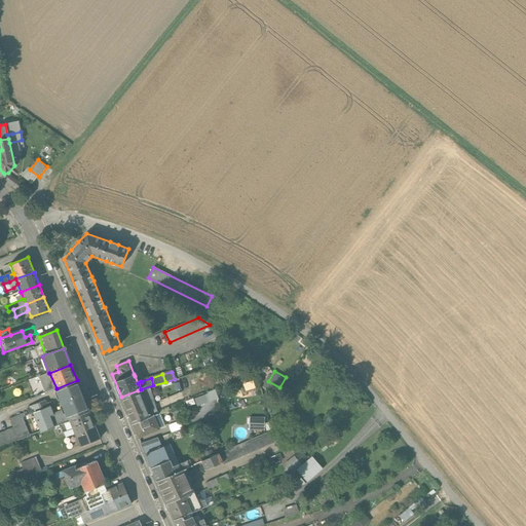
[(49,403),(45,404),(43,401),(27,408),(30,415),(34,413),(42,431),(70,420),(69,419),(88,411),(77,380),(57,388),(65,410),(53,414),(49,403)]
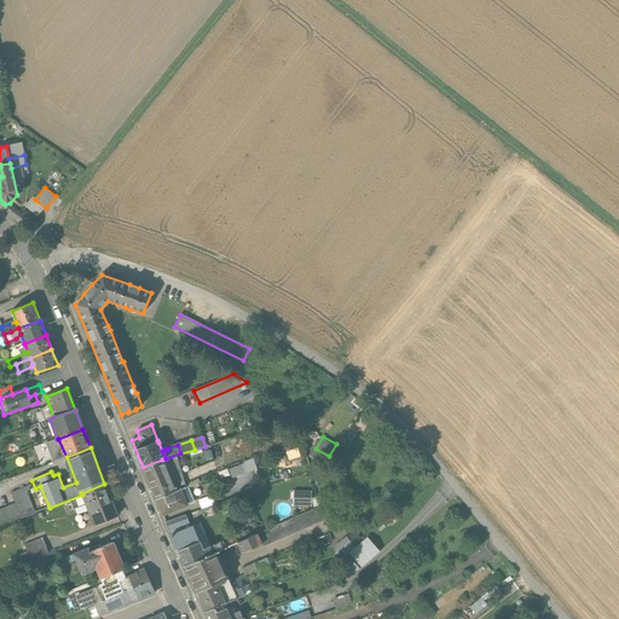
[(162,460),(143,467),(152,491),(172,484),(162,460)]
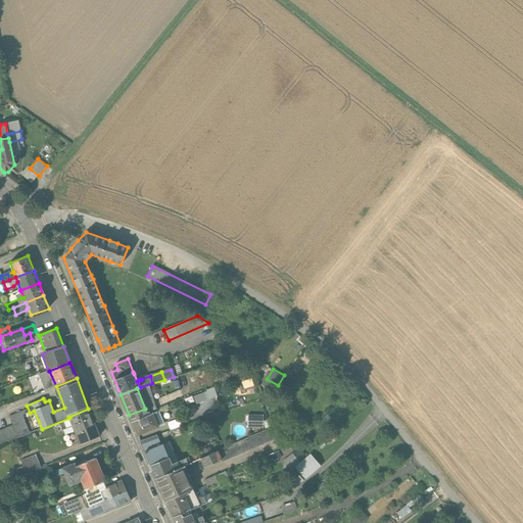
[(199,402),(209,398),(206,390),(196,395),(199,402)]
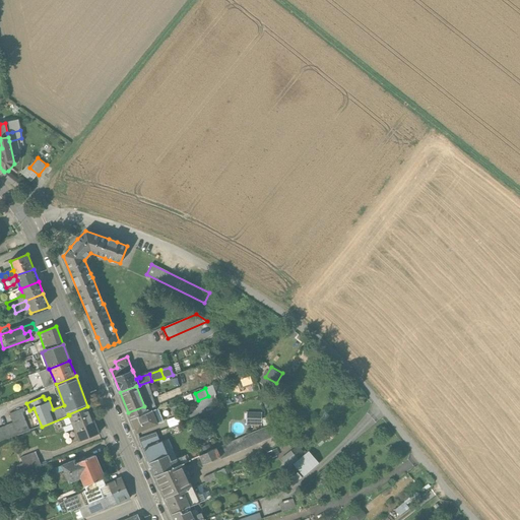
[(87,406),(69,414),(69,415),(72,423),(73,421),(77,430),(75,431),(79,441),(99,434),(87,406)]
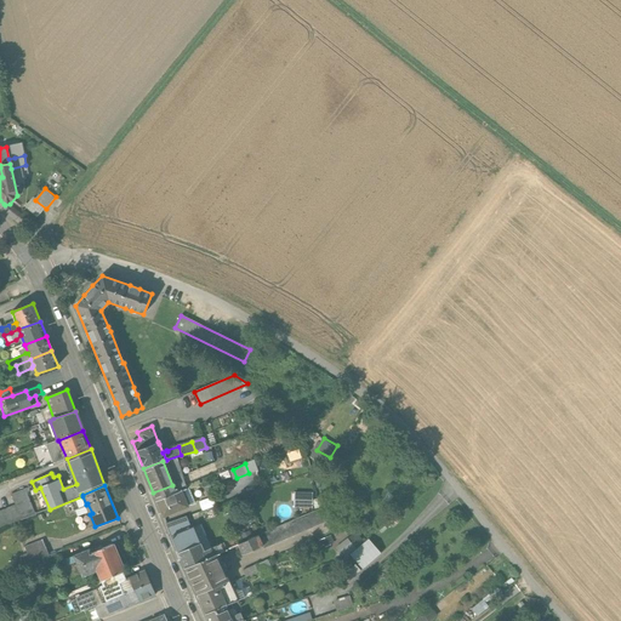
[(172,485),(153,493),(157,501),(176,493),(172,485)]
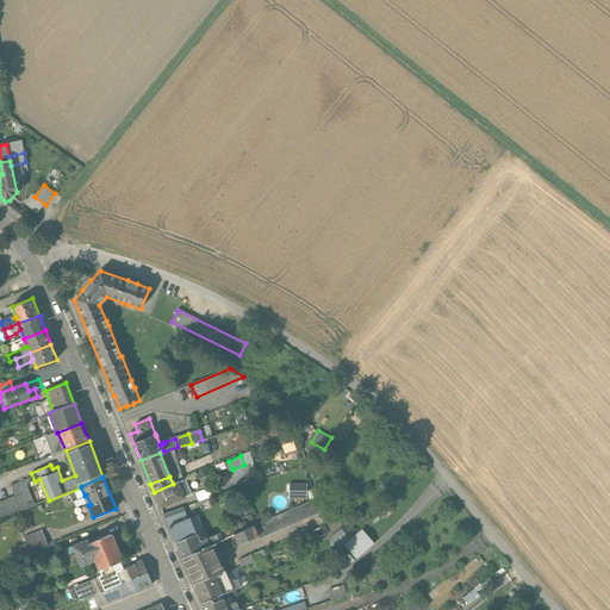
[(31,478),(11,486),(16,497),(22,511),(35,505),(26,484),(32,481),(31,478)]
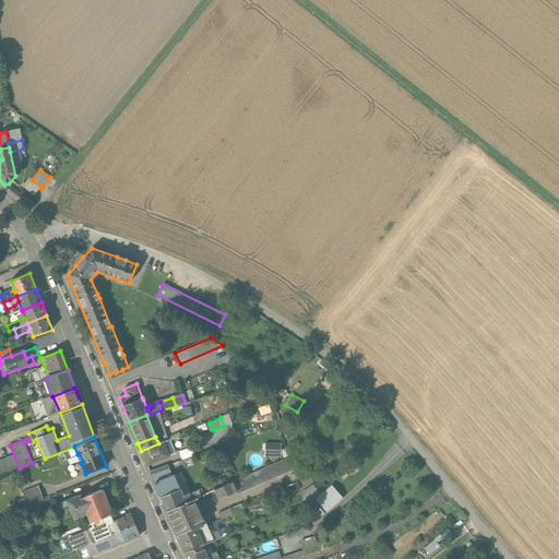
[(158,443),(141,451),(146,465),(168,456),(163,442),(158,443)]
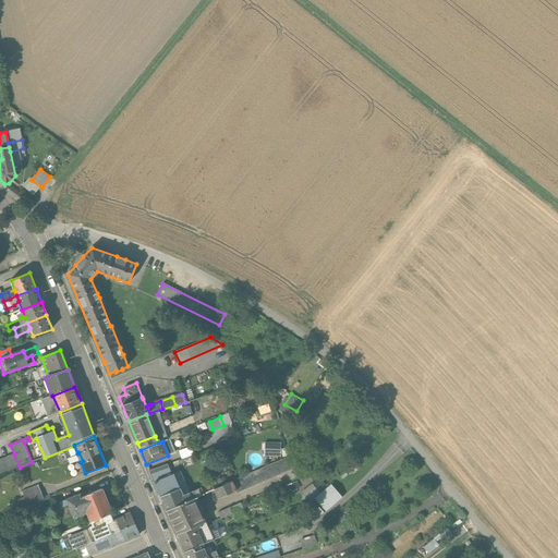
[(77,453),(74,446),(63,450),(67,458),(77,453)]
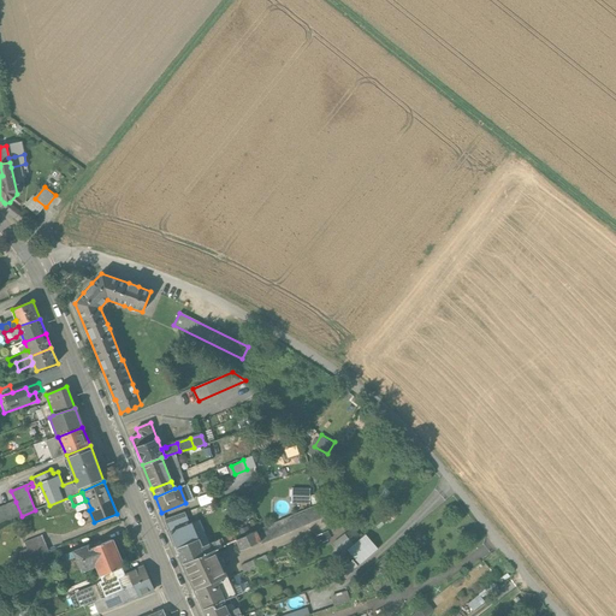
[(16,502),(0,507),(0,525),(22,516),(16,502)]
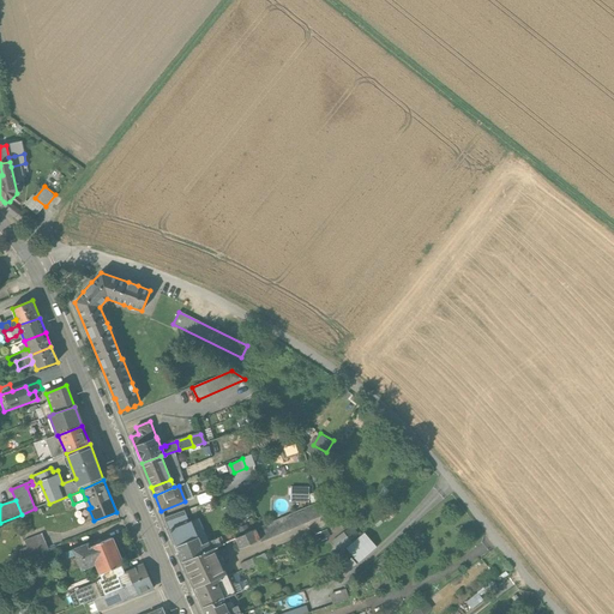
[(319,503),(254,530),(259,541),(262,546),(324,519),(319,503)]
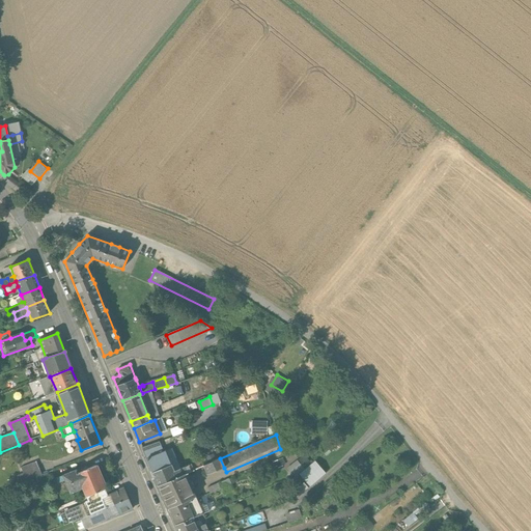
[(303,453),(286,468),(295,477),(311,463),(303,453)]
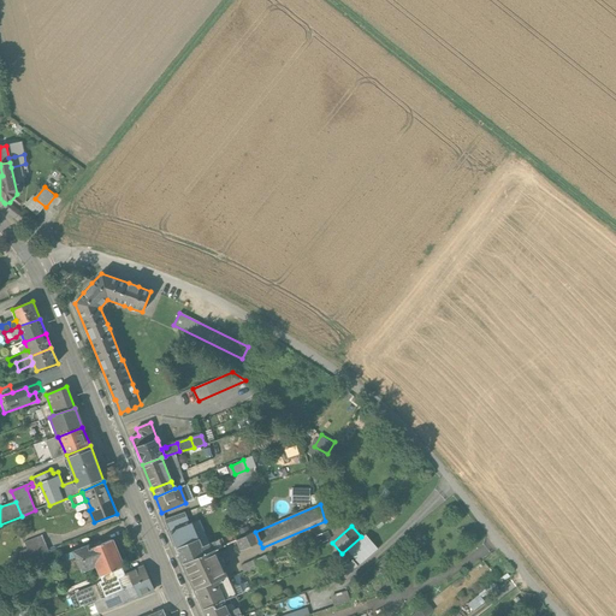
[(327,529),(315,534),(318,540),(321,539),(323,543),(331,538),(327,529)]
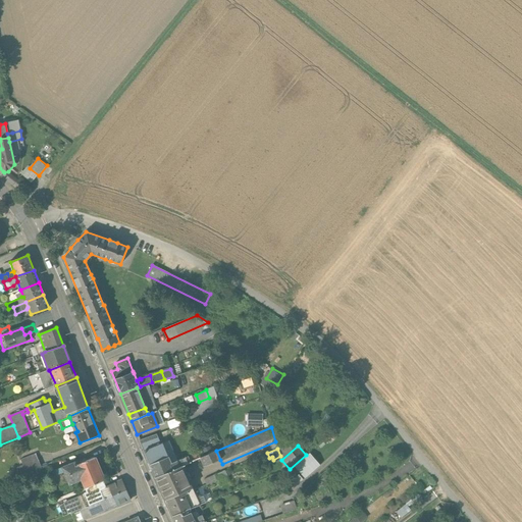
[(216,451),(200,458),(204,467),(220,460),(216,451)]
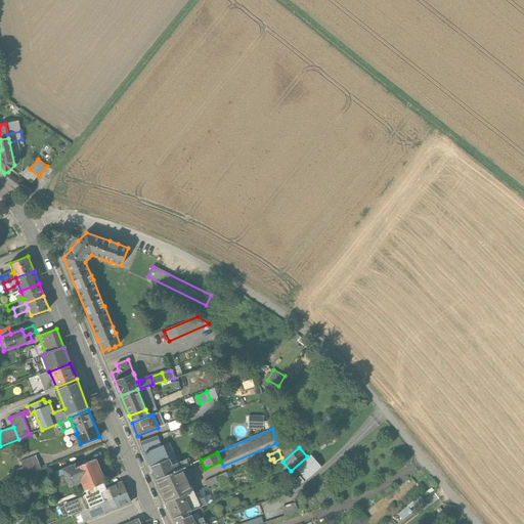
[(36,455),(20,462),(23,468),(18,470),(22,476),(41,469),(36,455)]
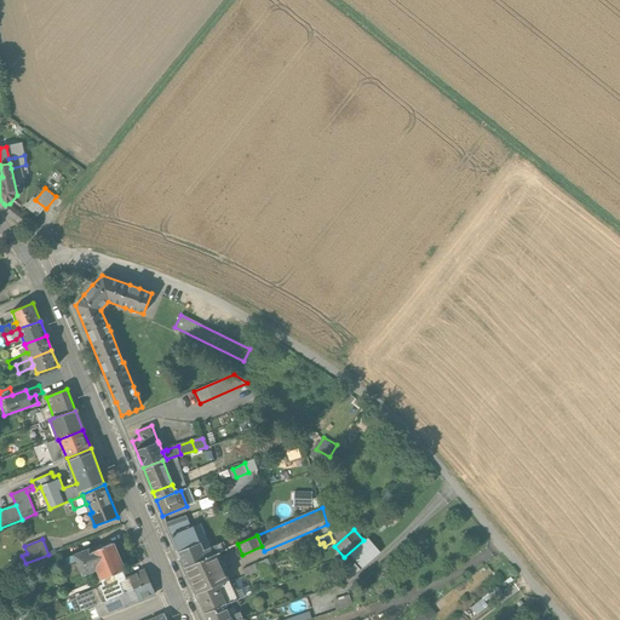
[(223,541),(210,547),(212,555),(214,554),(227,549),(223,541)]
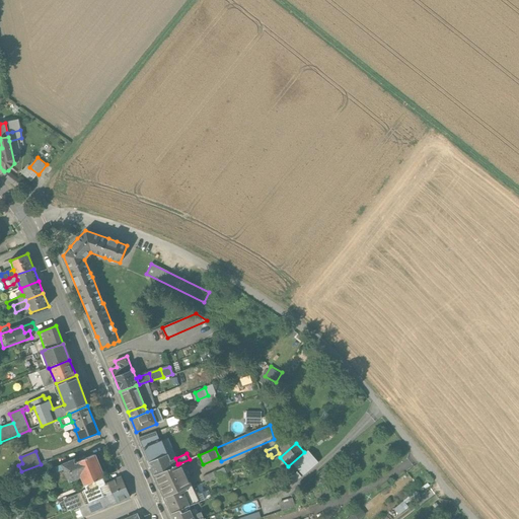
[(87,457),(76,462),(74,459),(53,468),(55,472),(57,477),(58,482),(59,485),(60,486),(80,476),(84,485),(101,477),(103,476),(93,454),(87,457)]
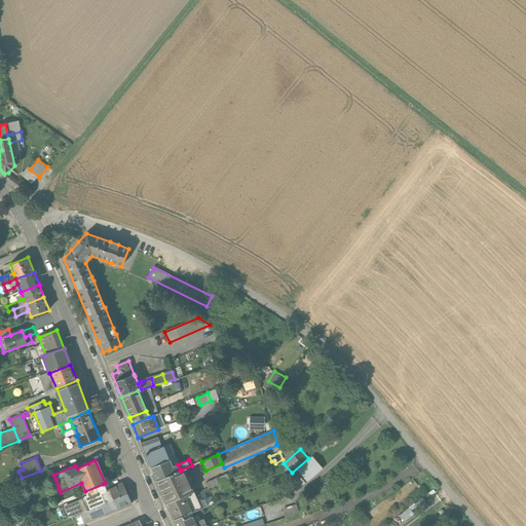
[(178,464),(172,466),(170,460),(151,467),(156,481),(180,471),(178,464)]
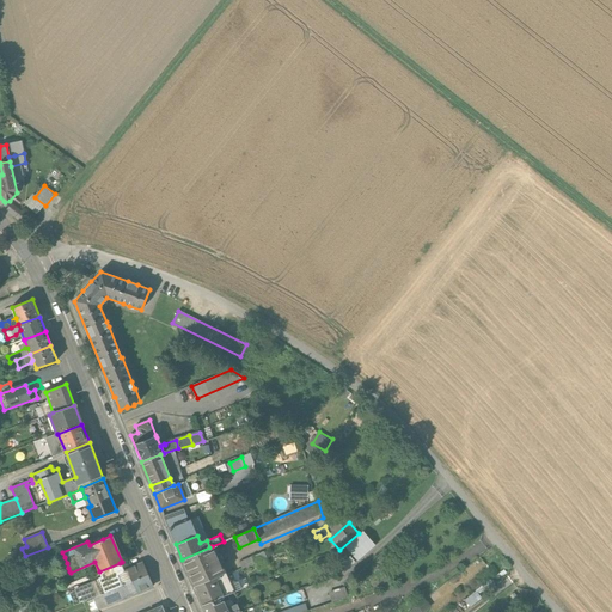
[(209,548),(182,560),(195,586),(225,574),(212,546),(209,548)]
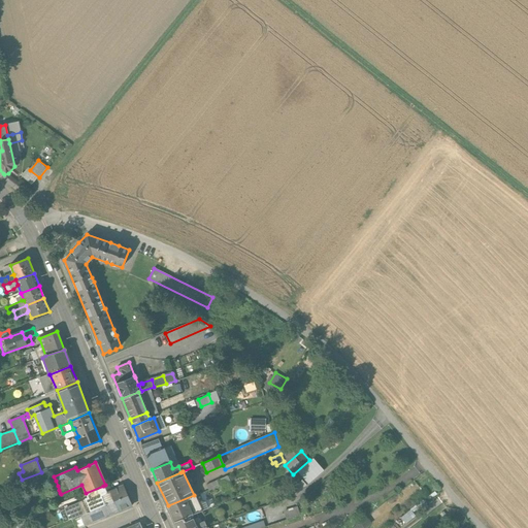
[(212,483),(201,488),(203,494),(215,489),(212,483)]
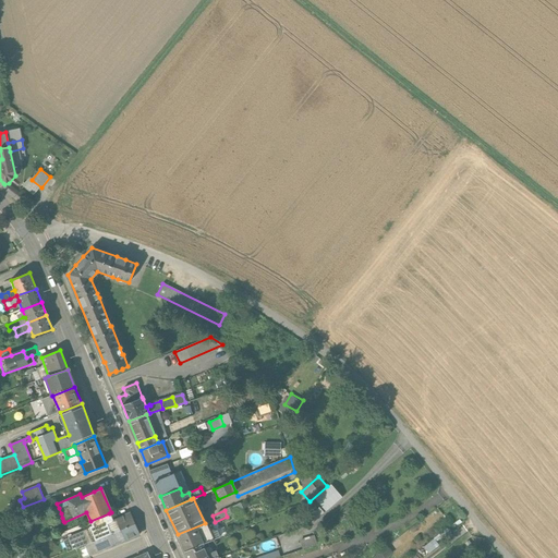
[(109,513),(91,521),(93,528),(69,538),(74,549),(84,545),(98,540),(101,538),(134,524),(130,513),(114,520),(116,520),(113,521),(109,513)]
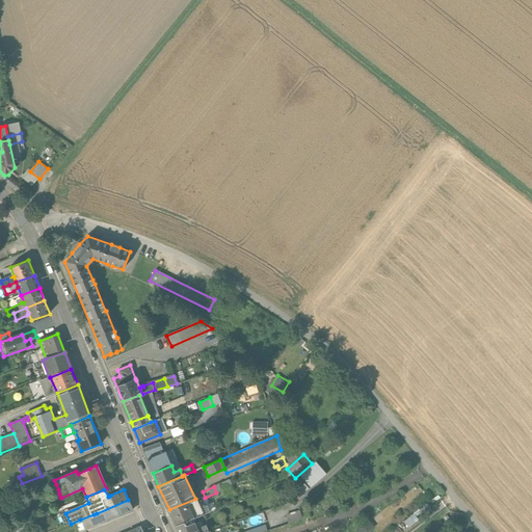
[(427,490),(417,499),(423,506),(433,498),(427,490)]
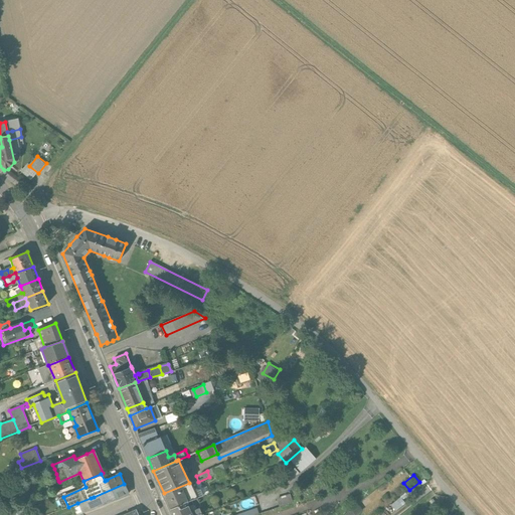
[(164,493),(163,493),(170,509),(187,503),(197,498),(202,497),(199,490),(193,493),(189,483),(164,493)]
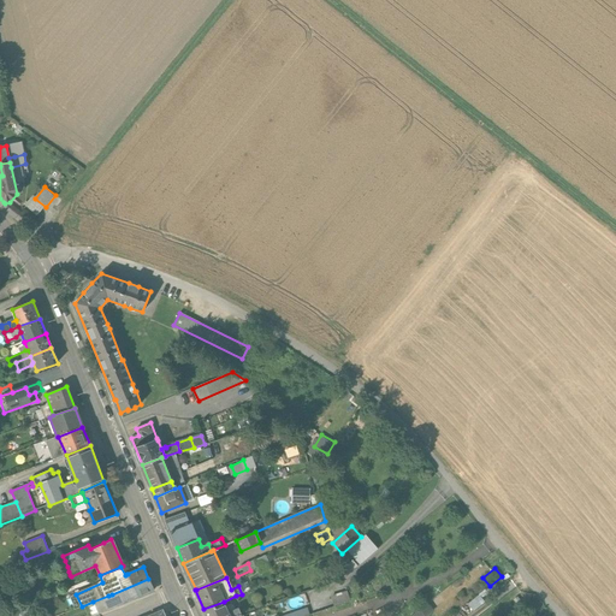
[(148,579),(112,594),(108,596),(93,602),(98,614),(154,590),(148,579)]
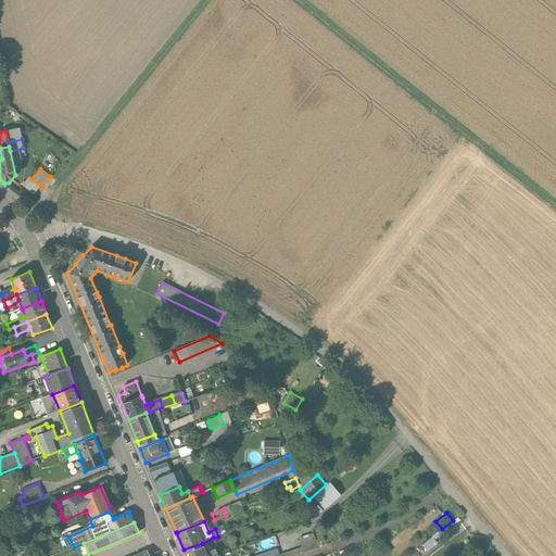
[(374,555),(388,555),(416,535),(409,527),(374,555)]
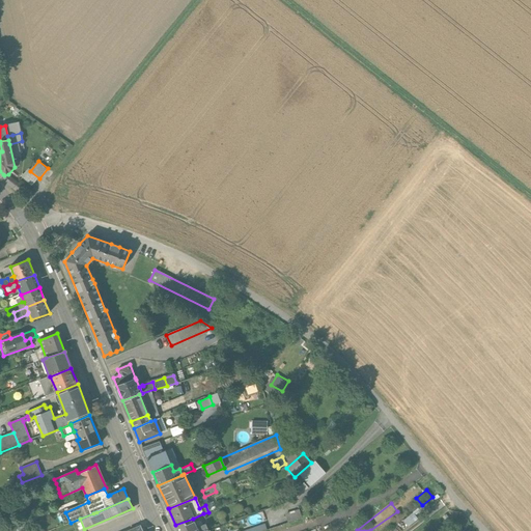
[(302,508),(288,511),(289,521),(303,518),(302,508)]
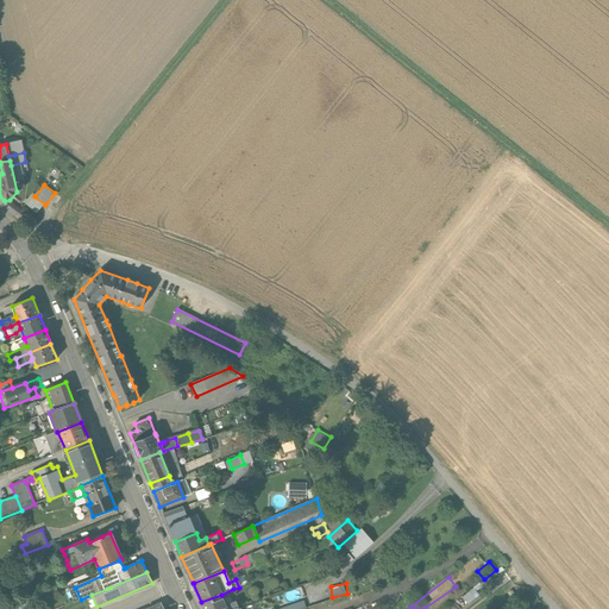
[(233,589),(221,595),(224,600),(236,594),(234,591),(233,589)]
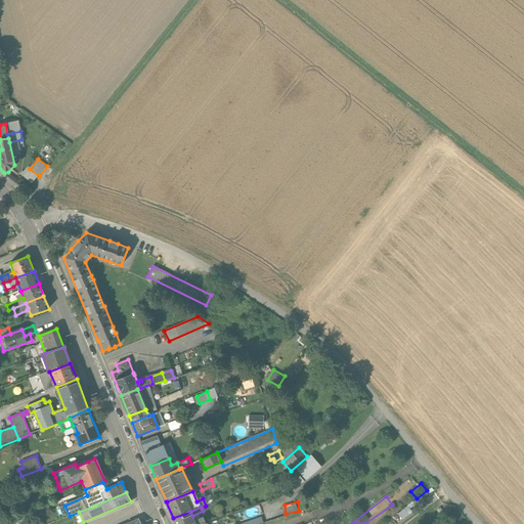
[(190,512),(173,518),(175,523),(195,523),(194,521),(192,516),(190,512)]
